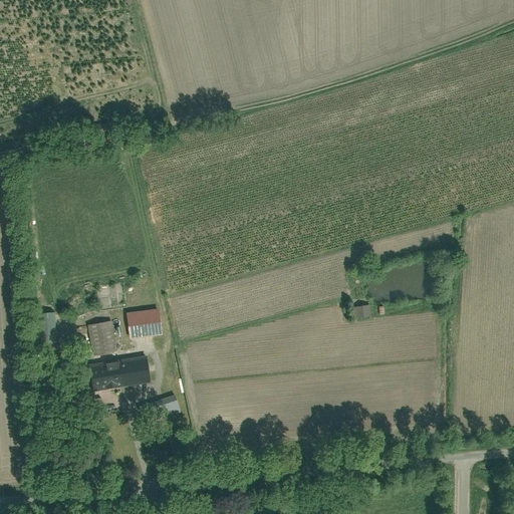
[(359,317),(372,316),(370,304),(357,306),(359,317)]
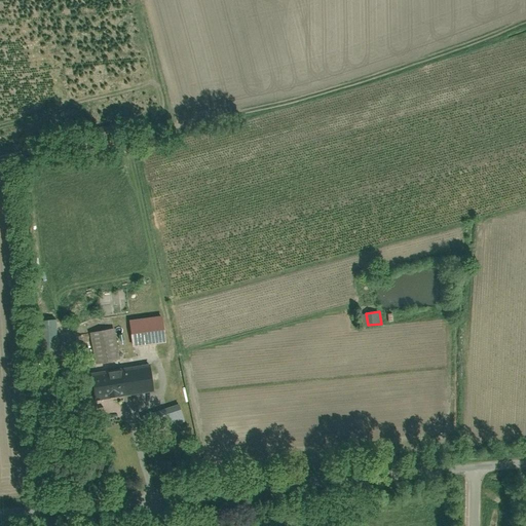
[(128,314),(133,346),(167,342),(163,317),(146,321),(145,312),(128,314)]
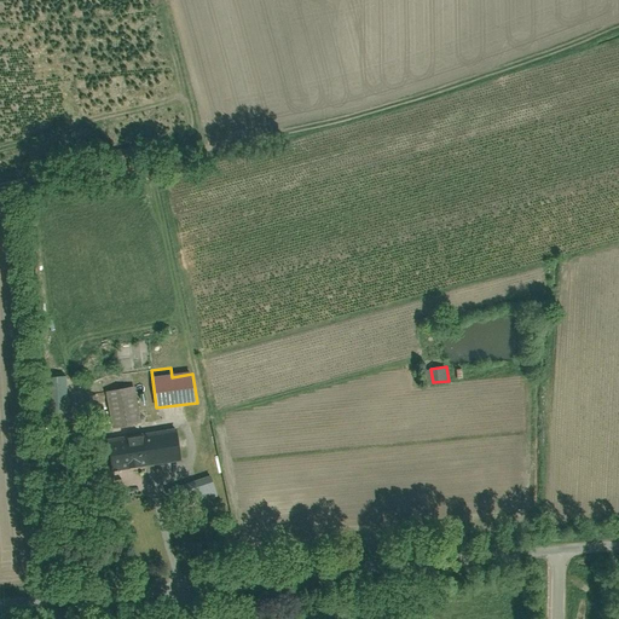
[(52,409),(69,409),(69,376),(53,376),(52,409)]
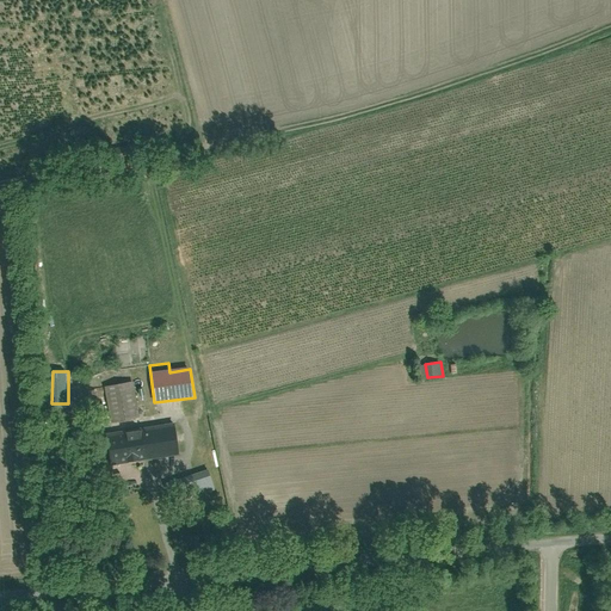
[(141,419),(136,382),(104,386),(110,424),(141,419)]
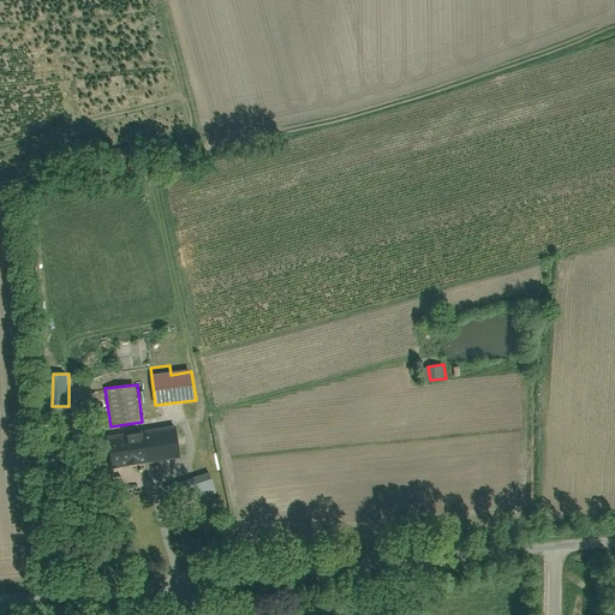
[(177,428),(147,433),(150,460),(181,455),(177,428)]
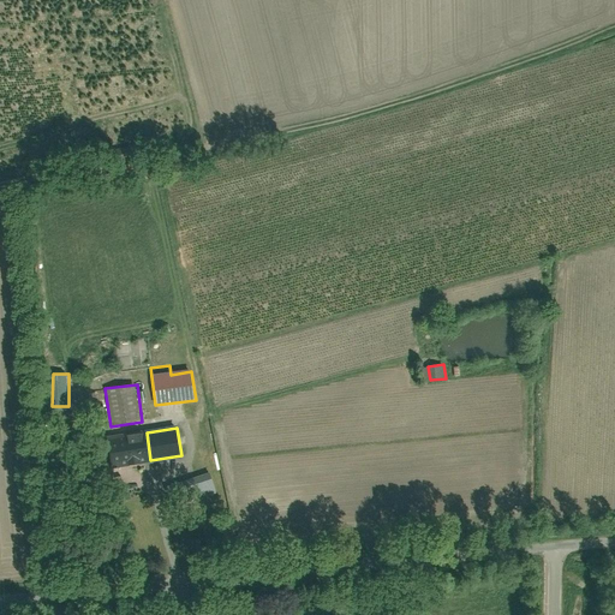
[(175,505),(219,494),(213,472),(171,483),(175,505)]
